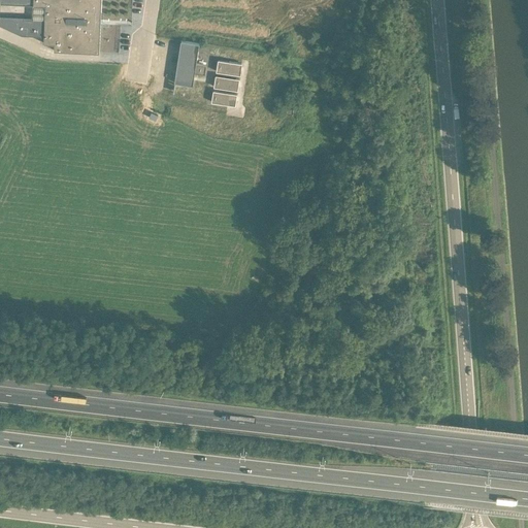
[(100,0),(0,0),(0,3),(32,5),(32,17),(0,14),(0,23),(21,34),(43,35),(44,43),(54,43),(53,51),(99,53),(100,0)]
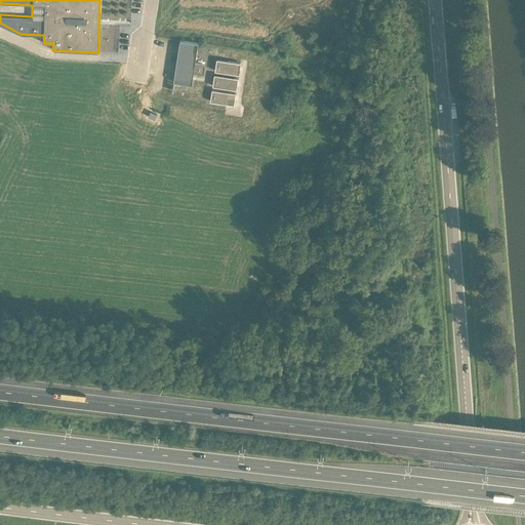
[(198,42),(179,39),(173,79),(191,82),(193,70),(203,72),(204,64),(195,62),(198,42)]
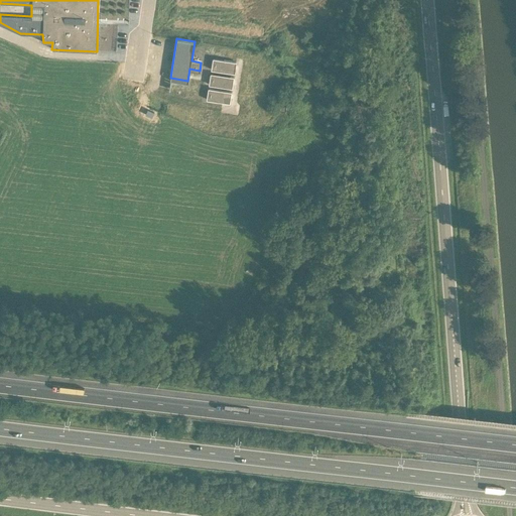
[(236,61),(213,57),(211,69),(234,73),(236,61)]
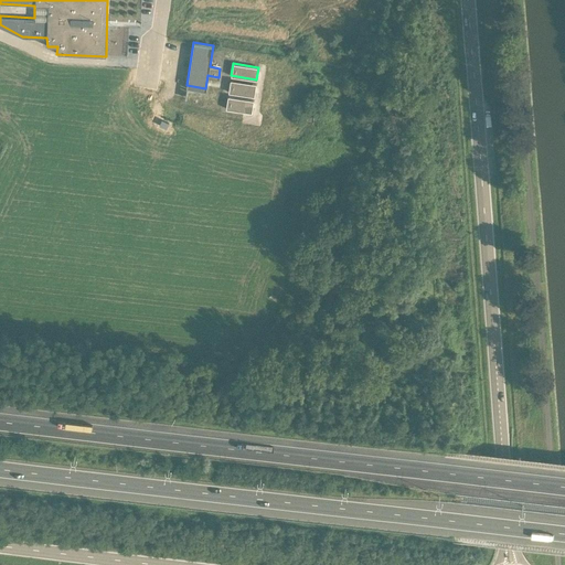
[(255,84),(231,80),(228,91),(254,95),(255,84)]
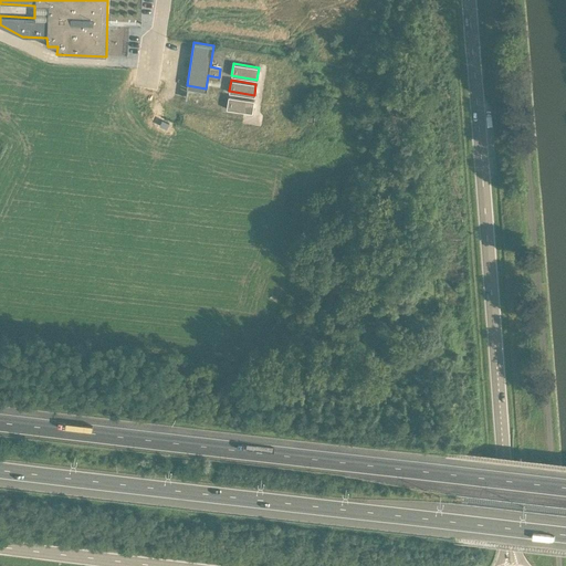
[(253,101),(228,95),(227,107),(252,112),(253,101)]
